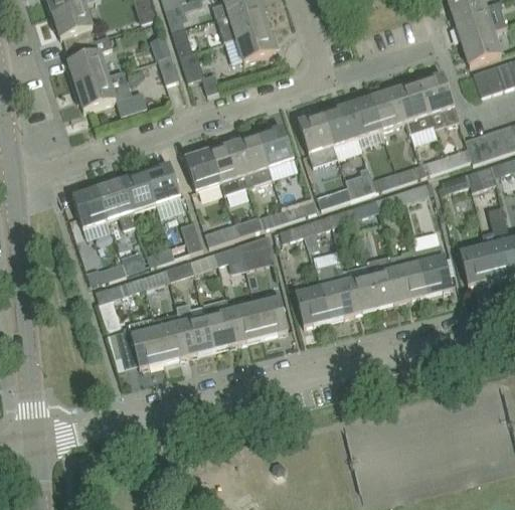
[(48,0),(52,15),(86,4),(99,0),(48,0)]
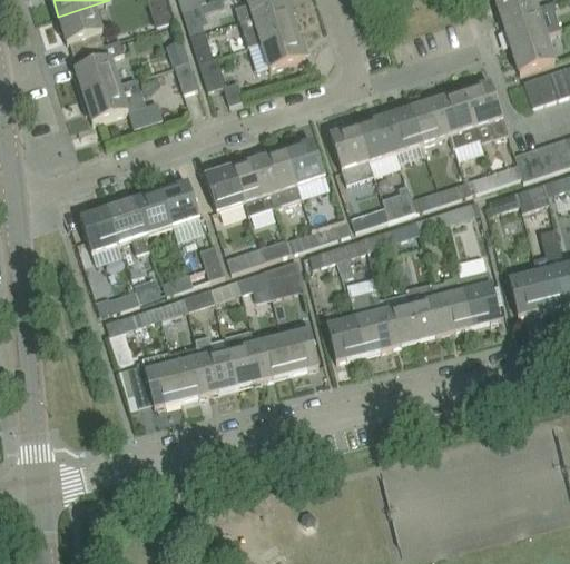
[(247,0),(249,3),(235,9),(238,19),(241,18),(241,20),(288,5),(287,0),(247,0)]
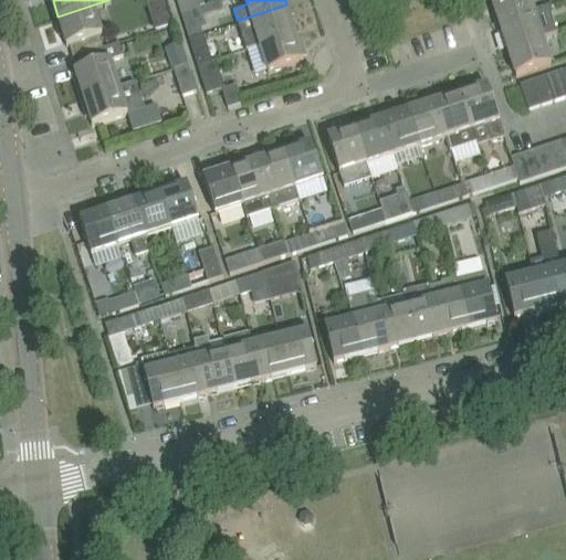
[(492,0),(499,19),(534,8),(532,0),(492,0)]
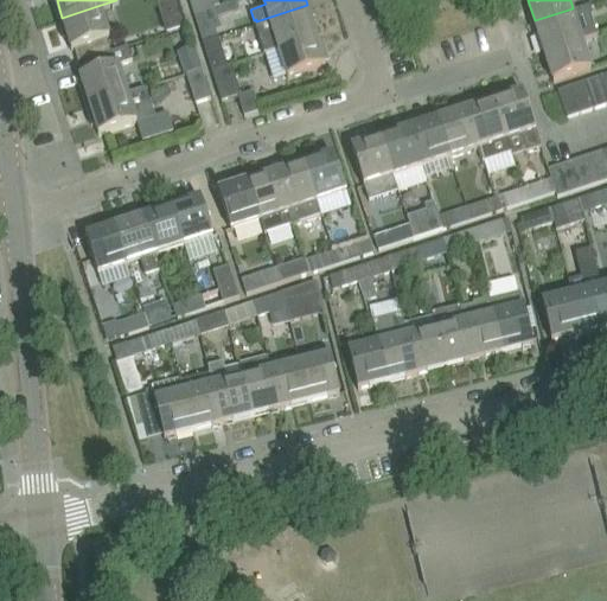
[(222,25),(215,4),(208,6),(206,5),(193,8),(203,37),(217,32),(216,26),(222,25)]
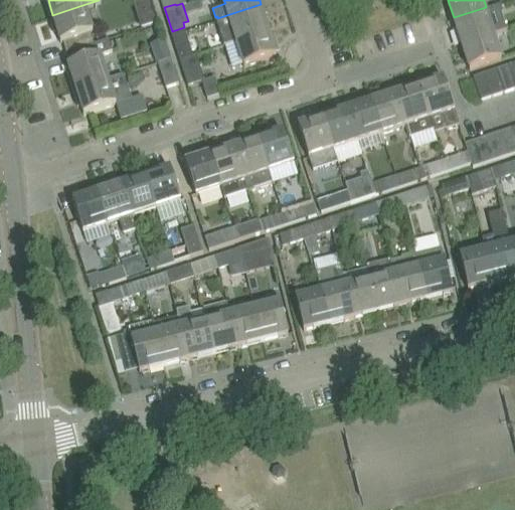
[(95,41),(91,29),(93,29),(86,4),(52,15),(60,39),(67,37),(71,48),(95,41)]
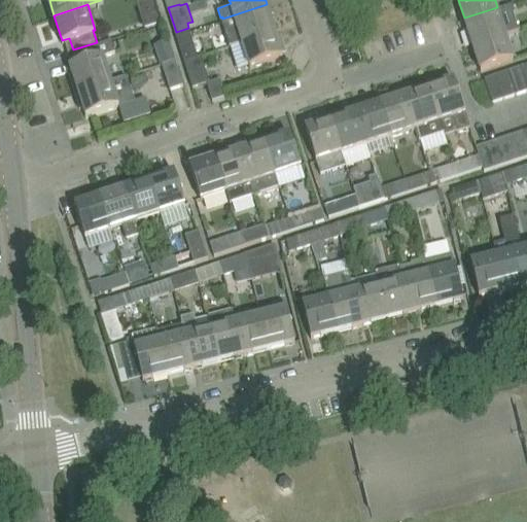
[(267,4),(222,19),(224,24),(231,43),(242,39),(275,29),(270,12),(267,4)]
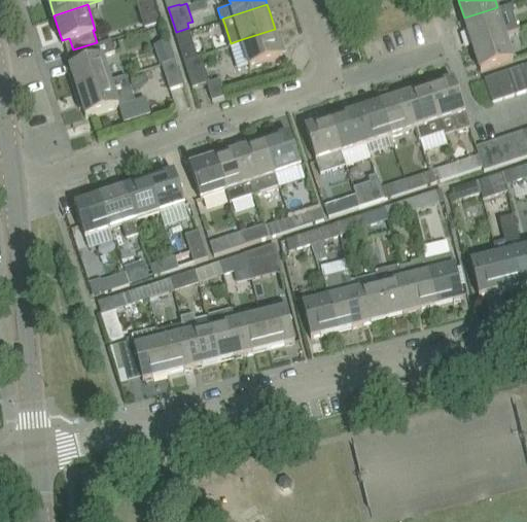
[(472,42),(505,32),(497,7),(464,18),(472,42)]
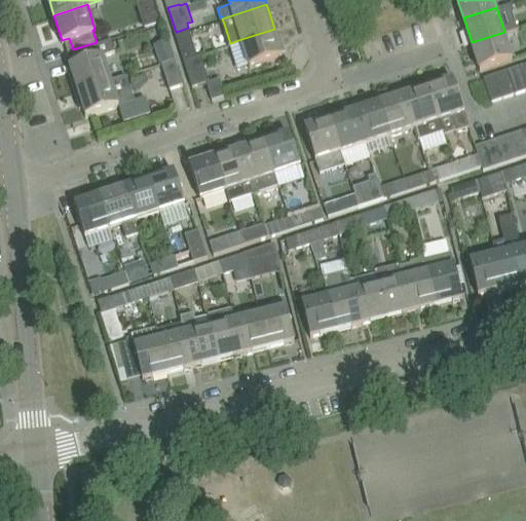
[(183,57),(196,52),(188,28),(176,32),(183,57)]
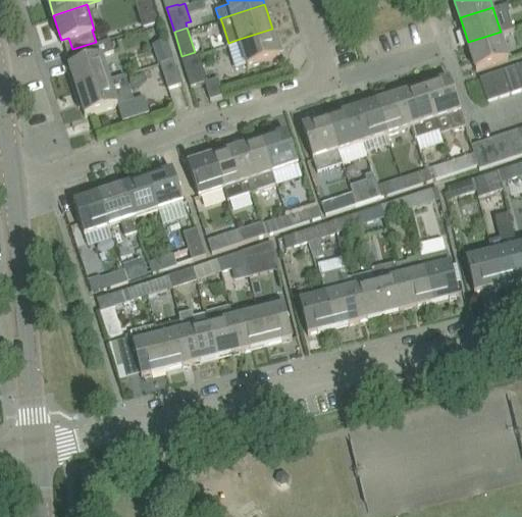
[(272,29),(240,39),(248,64),(280,54),(279,51),(277,44),(281,43),(276,29),(272,30),(272,29)]
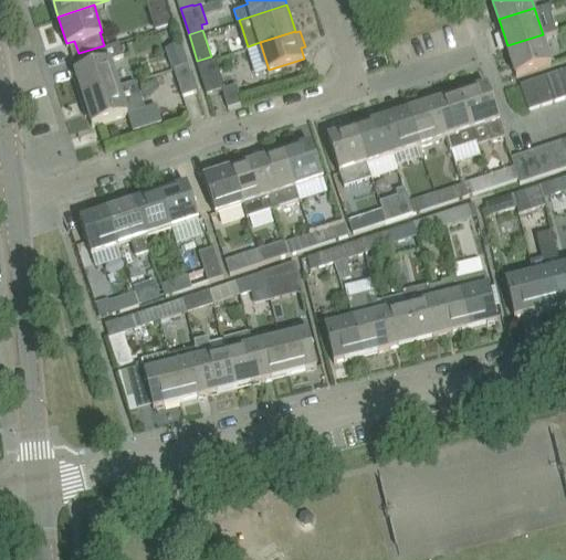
[(516,73),(552,61),(543,34),(507,45),(516,73)]
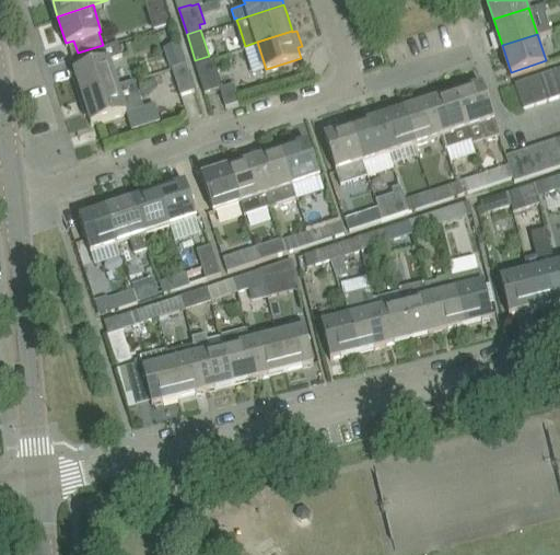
[(76,67),(73,68),(78,79),(74,80),(80,95),(82,94),(118,83),(109,56),(121,51),(118,39),(103,45),(78,53),(81,66),(76,67)]
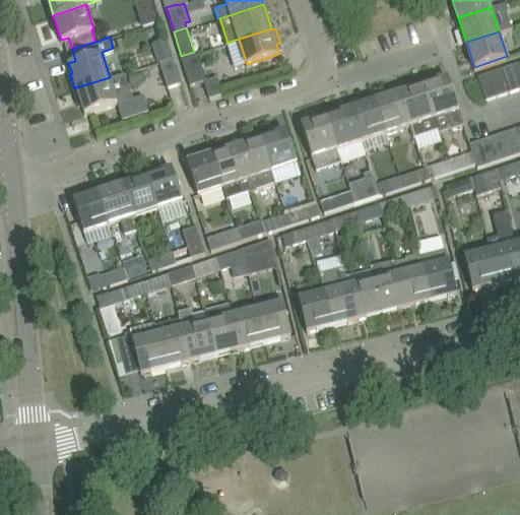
[(171,50),(157,54),(159,60),(173,56),(171,50)]
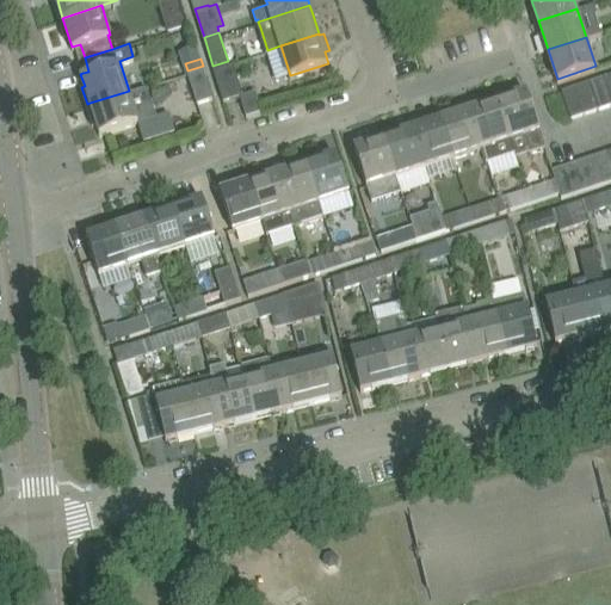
[(228,62),(228,61),(213,66),(223,97),(242,91),(233,61),(228,62)]
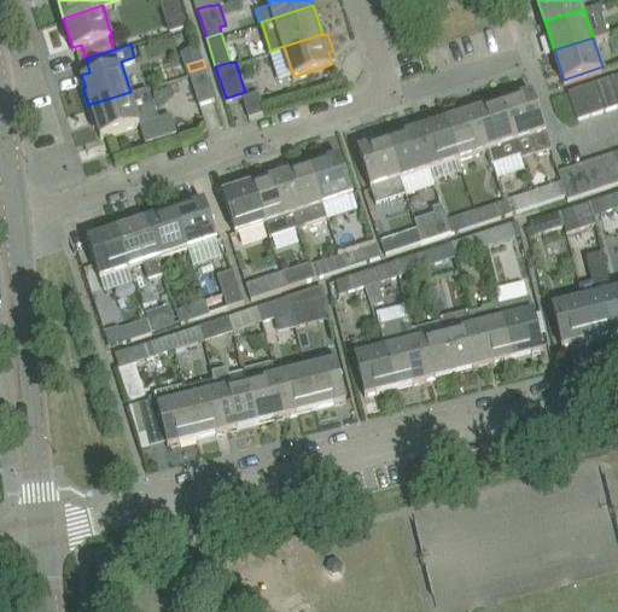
[(199,102),(215,95),(205,66),(190,71),(199,102)]
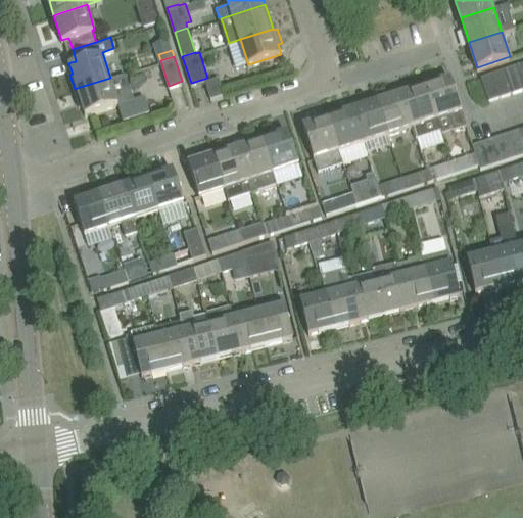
[(512,91),(522,87),(522,84),(516,63),(505,67),(512,91)]
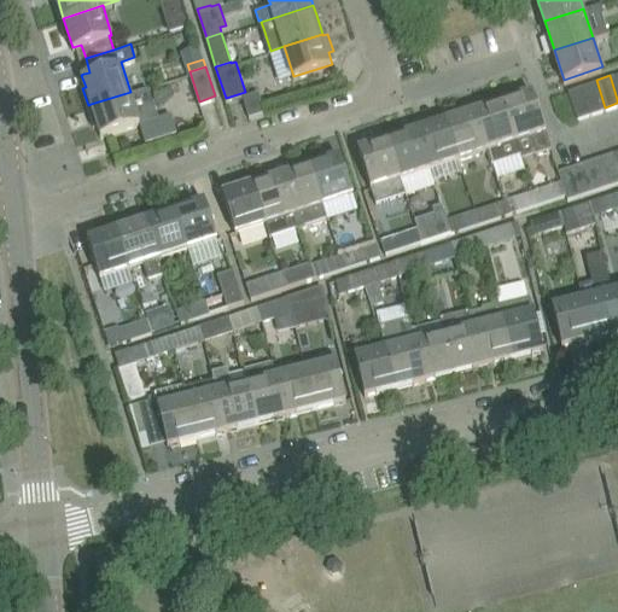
[(592,112),(605,108),(596,80),(582,85),(592,112)]
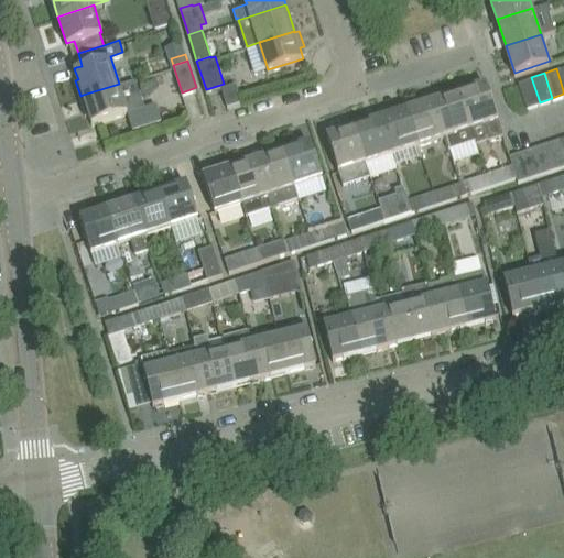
[(527,106),(540,102),(531,77),(519,81),(527,106)]
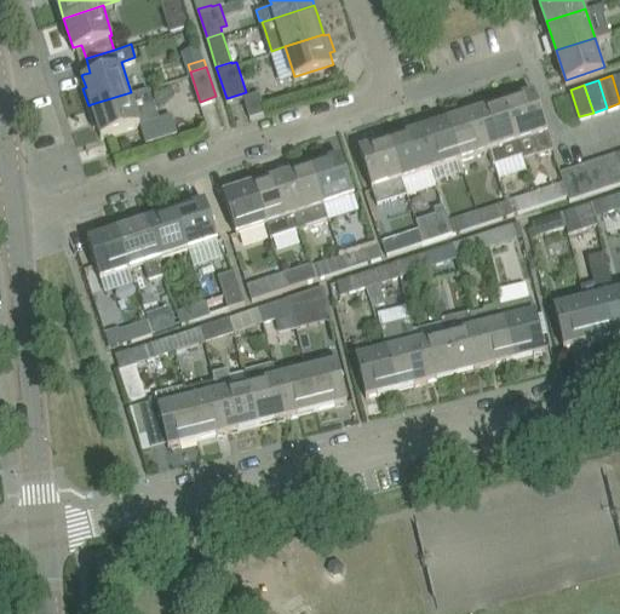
[(92,107),(89,108),(95,125),(97,124),(101,135),(112,131),(159,116),(151,93),(149,86),(131,92),(91,104),(92,107)]
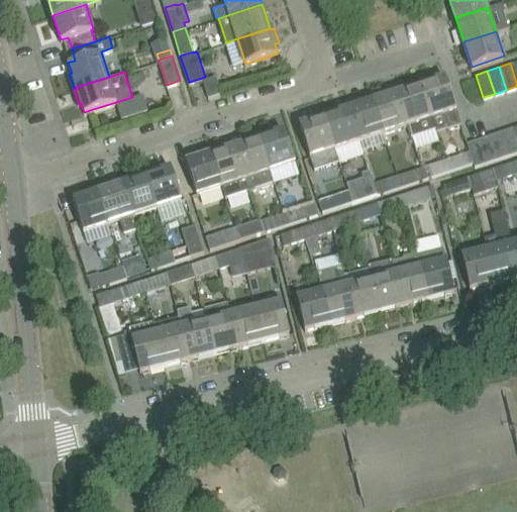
[(445,75),(421,84),(431,116),(443,112),(448,126),(461,122),(445,75)]
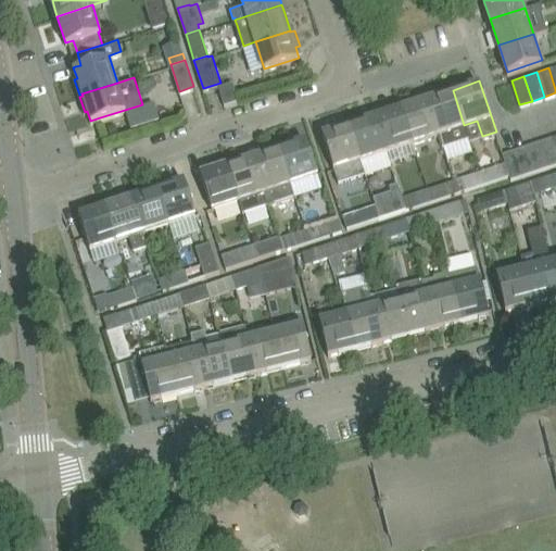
[(468,136),(464,125),(453,90),(427,98),(438,134),(442,146),(468,136)]
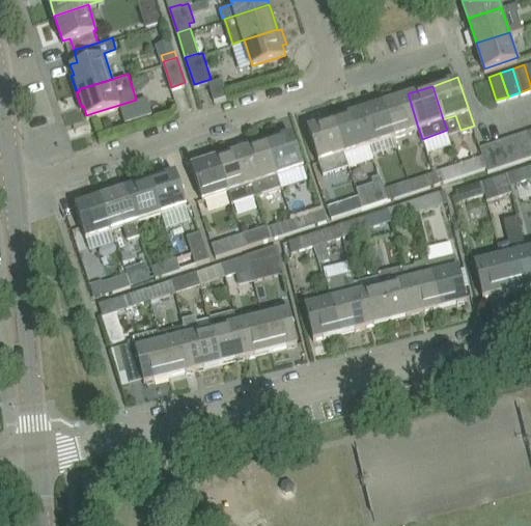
[(393,135),(418,128),(408,93),(383,102),(393,135)]
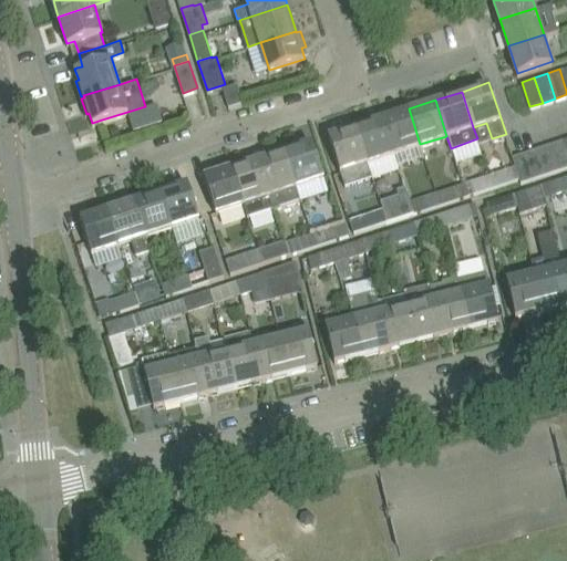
[(394,153),(420,144),(409,108),(382,117),(394,153)]
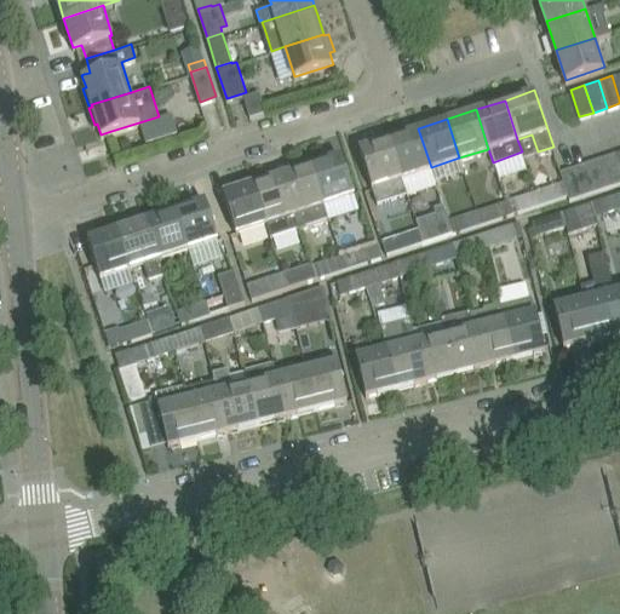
[(402,177),(431,167),(418,128),(389,138),(402,177)]
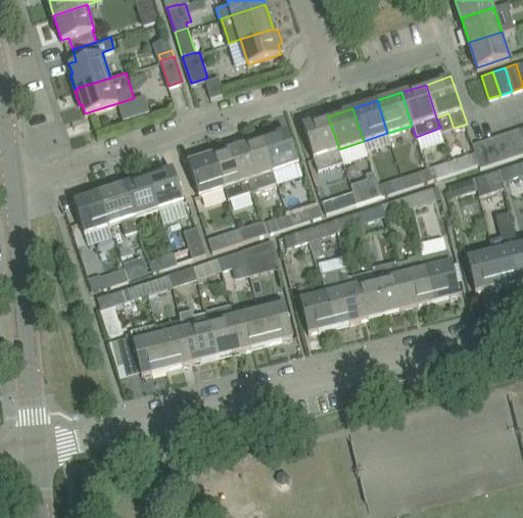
[(328,116),(302,125),(310,144),(314,157),(317,168),(318,169),(342,160),(339,149),(328,116)]
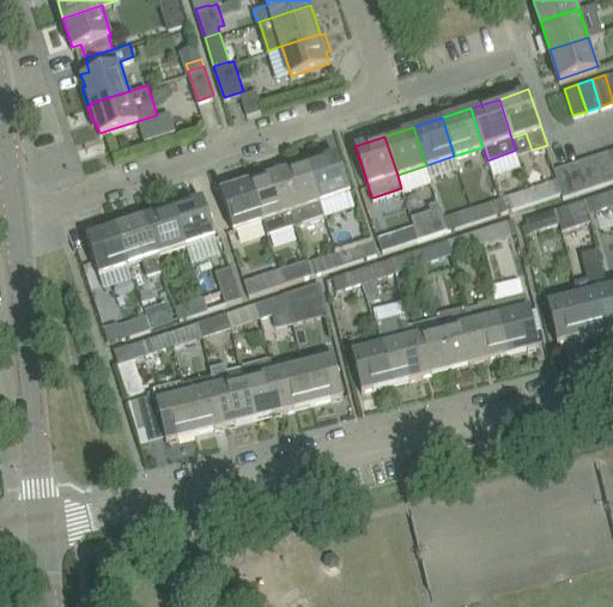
[(604,181),(612,177),(612,163),(608,149),(595,153),(604,181)]
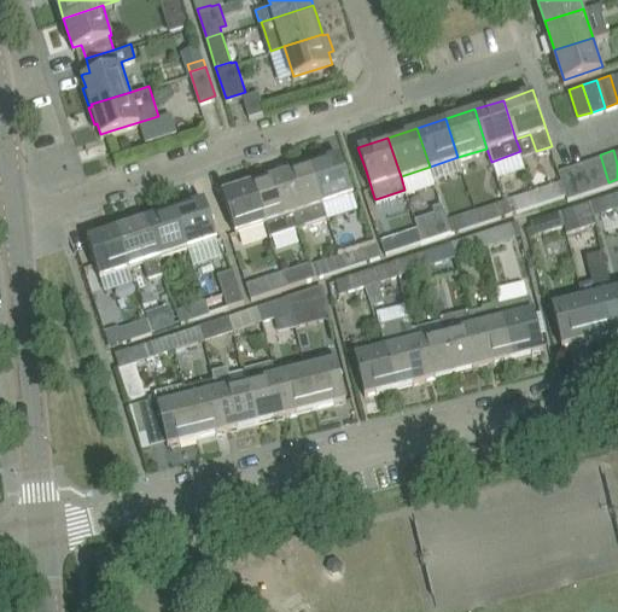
[(312,163),(310,163),(322,202),(353,192),(348,176),(339,153),(336,155),(328,157),(327,152),(310,158),(312,163)]
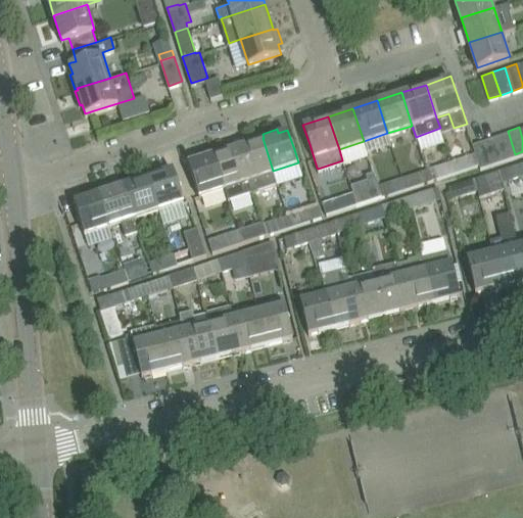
[(504,158),(515,154),(508,131),(495,135),(504,158)]
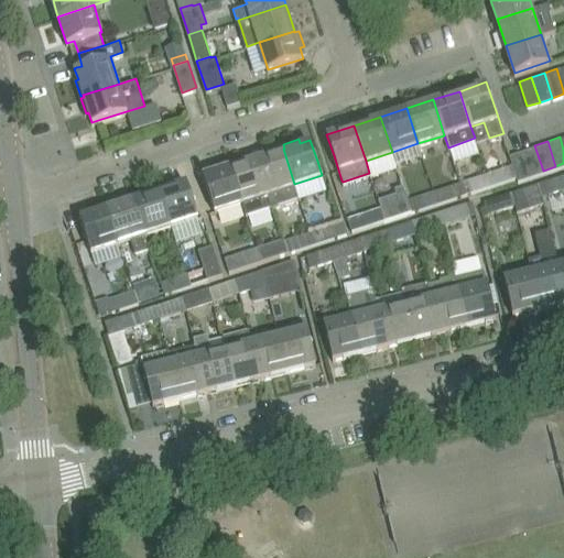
[(531,175),(543,171),(534,145),(522,150),(531,175)]
